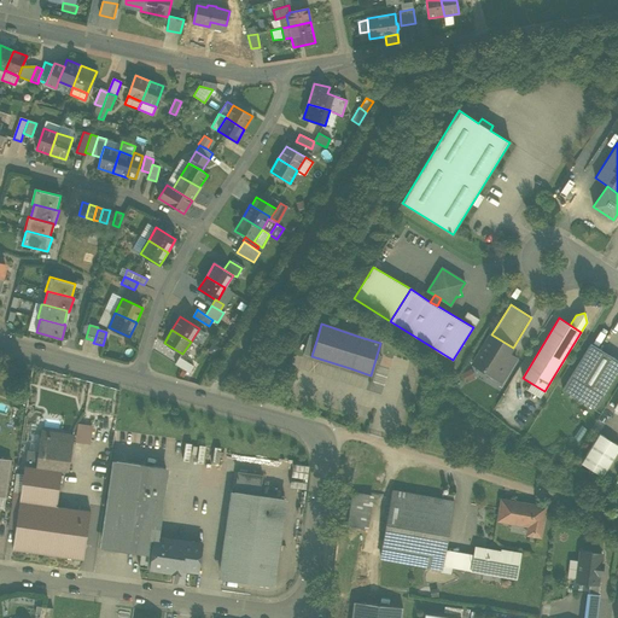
[(303,354),(312,356),(318,337),(309,334),(303,354)]
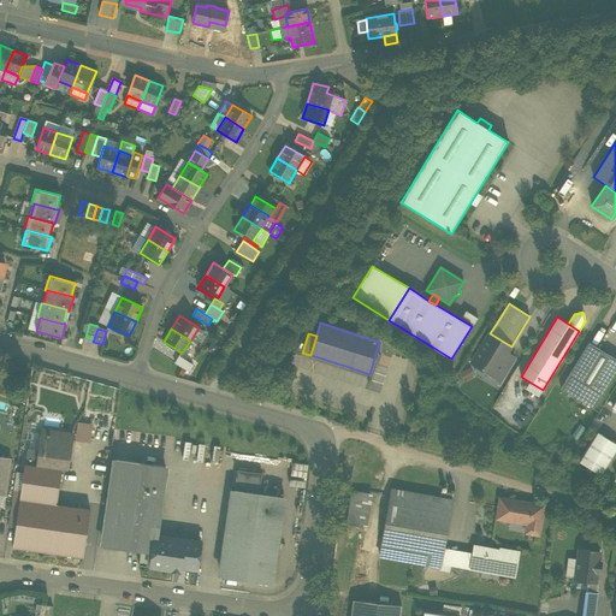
[(492,375),(499,380),(504,372),(505,373),(515,357),(507,353),(511,347),(490,333),(472,363),(492,375)]
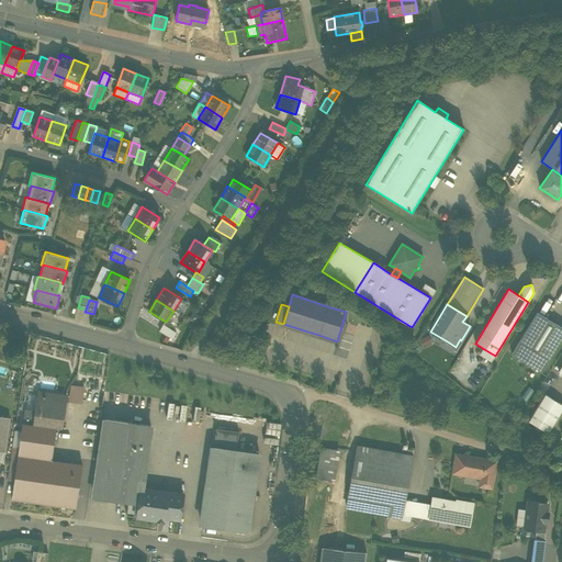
[(512,355),(541,372),(561,338),(561,327),(537,312),(512,355)]
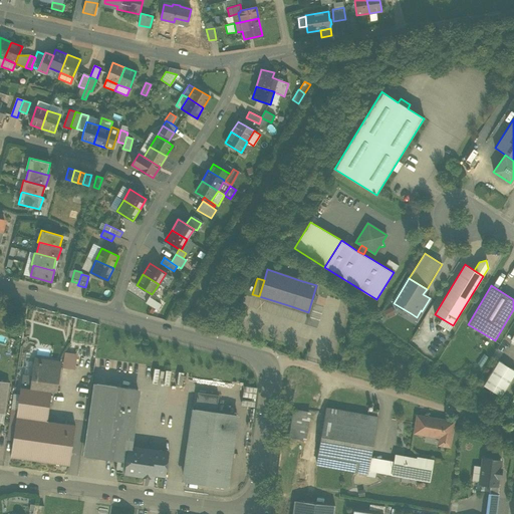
[(146,303),(158,310),(162,304),(149,297),(146,303)]
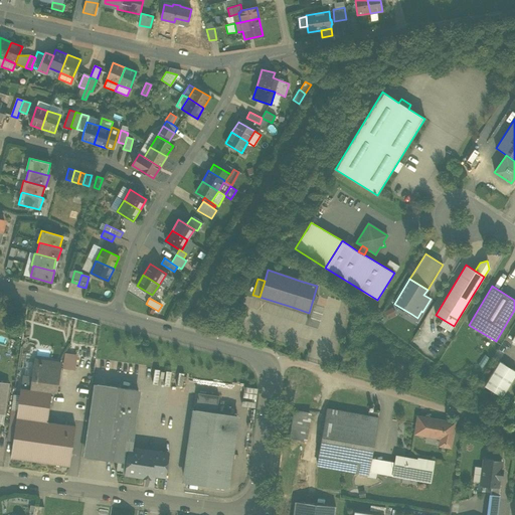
[(450,332),(454,326),(444,320),(440,326),(450,332)]
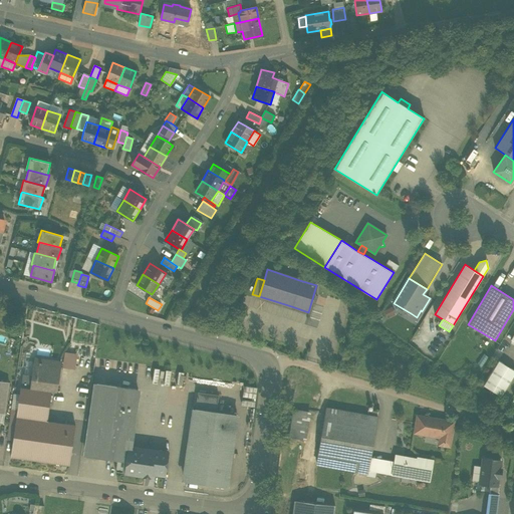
[(65,352),(62,367),(75,369),(77,354),(65,352)]
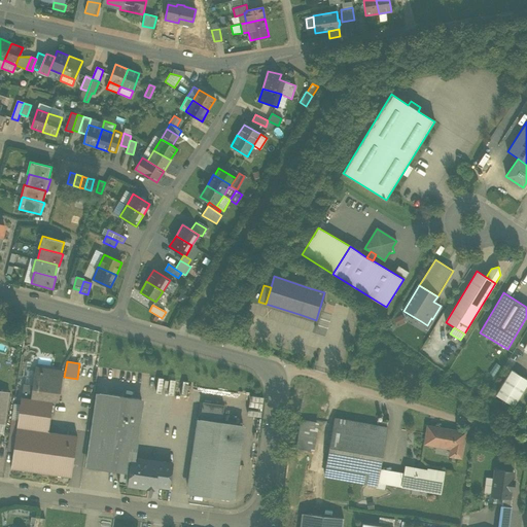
[(375,371),(369,369),(364,381),(371,382),(375,371)]
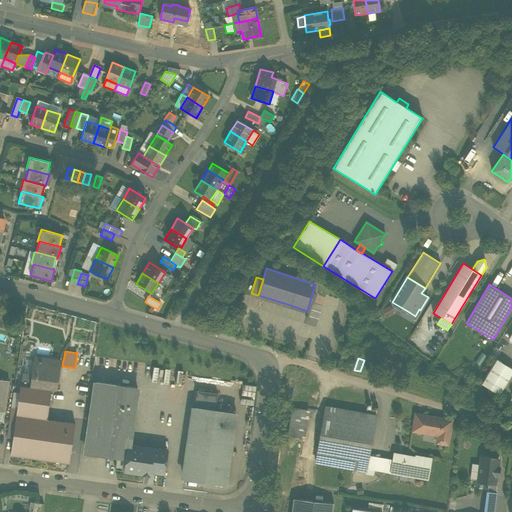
[(21,385),(52,390),(53,381),(57,381),(60,366),(48,364),(48,362),(35,360),(33,374),(22,373),(21,385)]
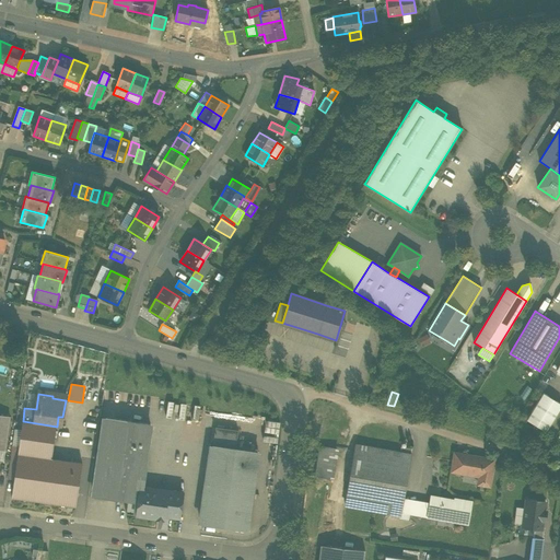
[(559,404),(544,394),(527,420),(546,432),(559,408),(559,404)]
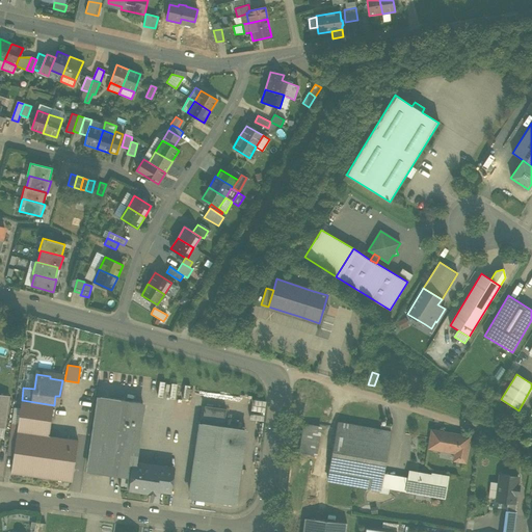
[(0,427),(5,428),(9,396),(0,394),(0,427)]
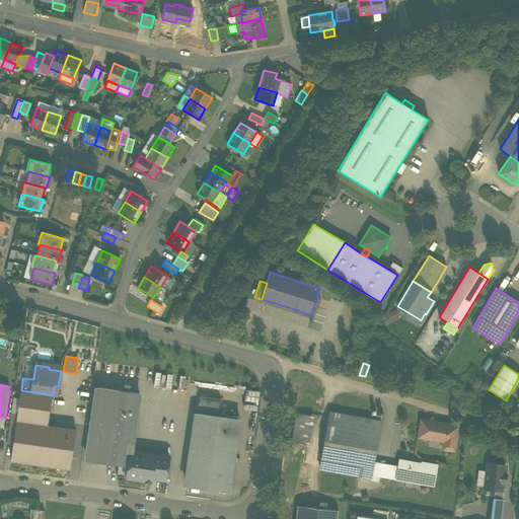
[(87,461),(118,465),(127,466),(130,451),(131,451),(139,392),(97,386),(87,461)]
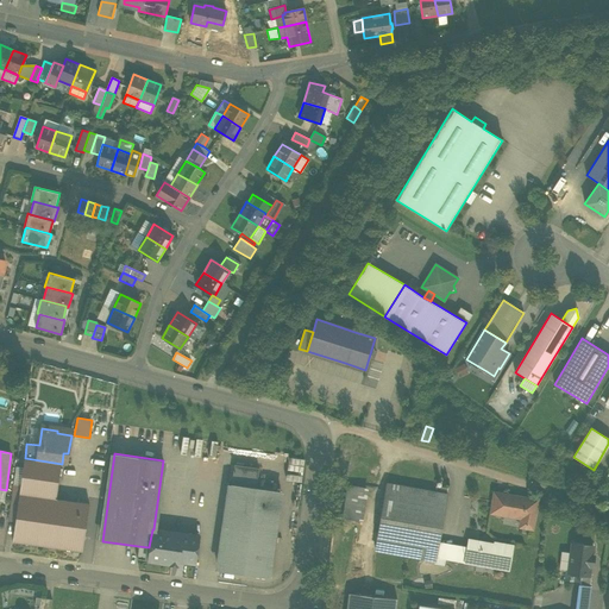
[(302,481),(303,458),(288,457),(286,479),(302,481)]
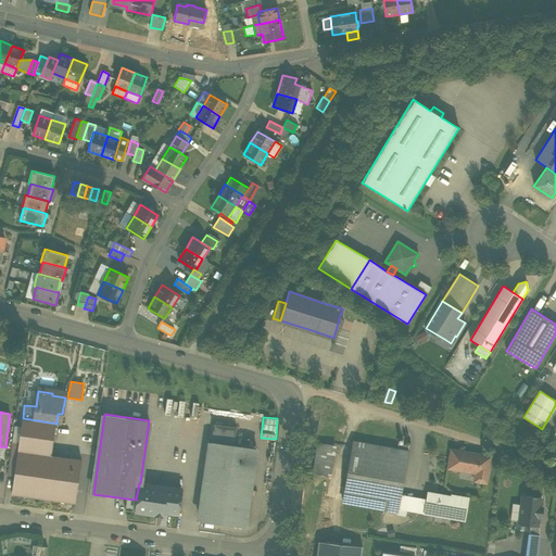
[(11,494),(75,503),(81,459),(51,455),(55,428),(22,422),(19,444),(14,477),(11,494)]
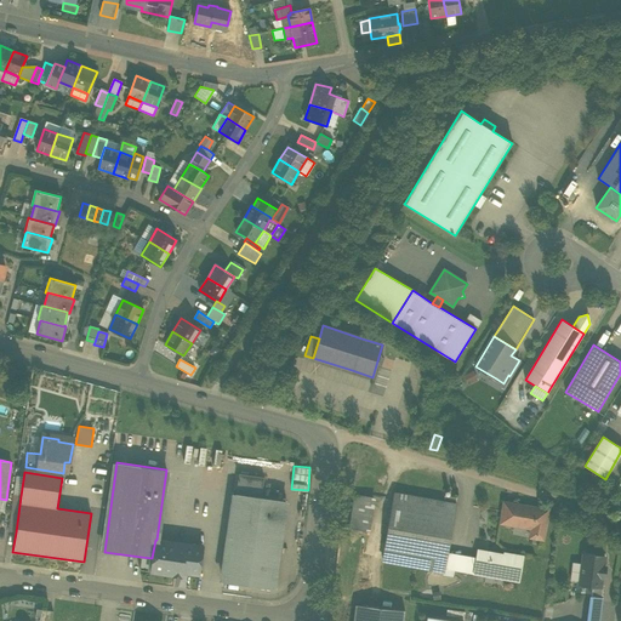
[(239,474),(235,494),(261,497),(265,478),(239,474)]
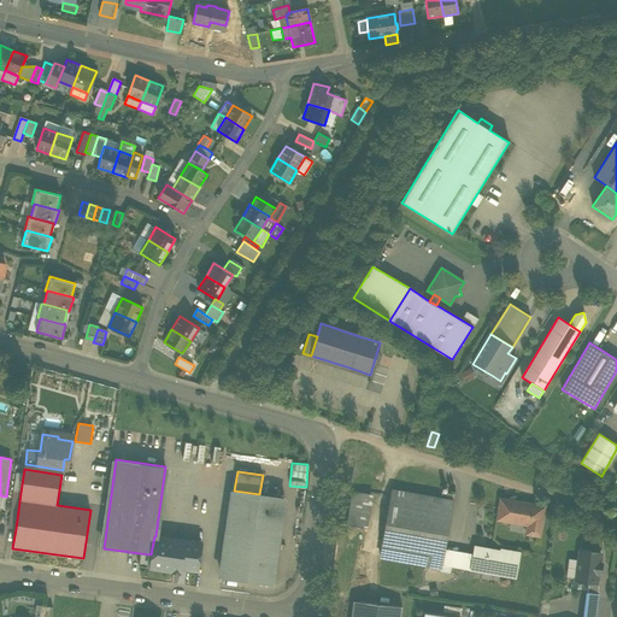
[(429,566),(440,569),(441,569),(444,552),(453,500),(392,489),(382,545),(381,557),(430,565),(429,566)]
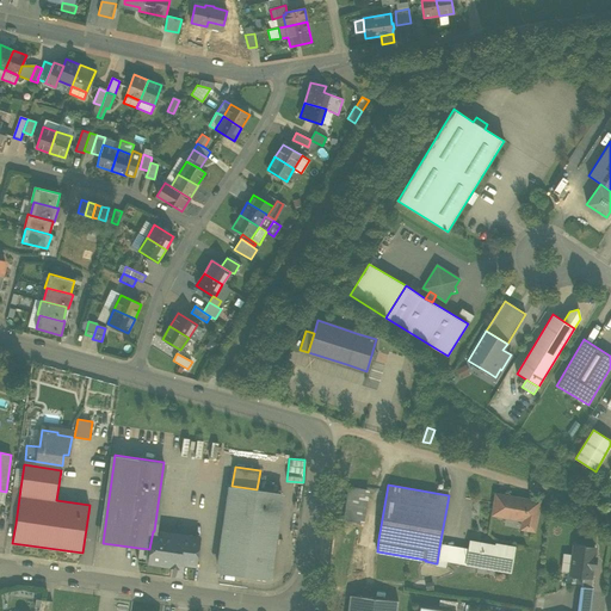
[(281,493),(257,489),(232,486),(220,573),(267,580),(281,493)]
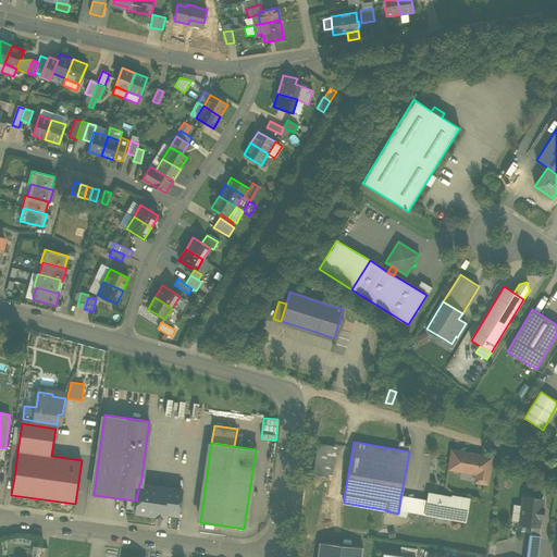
[(8,477),(14,478),(19,445),(12,444),(8,477)]
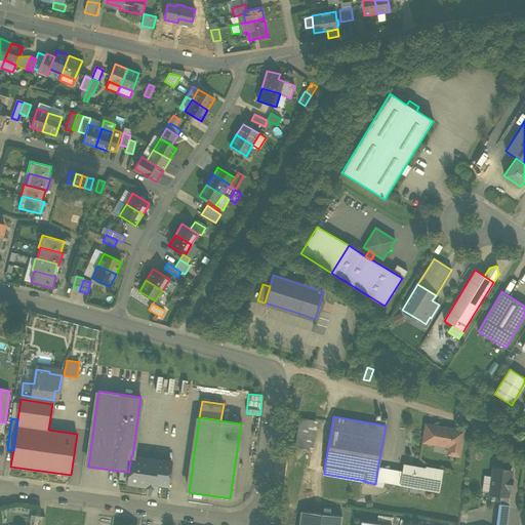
[(295,446),(310,449),(315,420),(300,418),(295,446)]
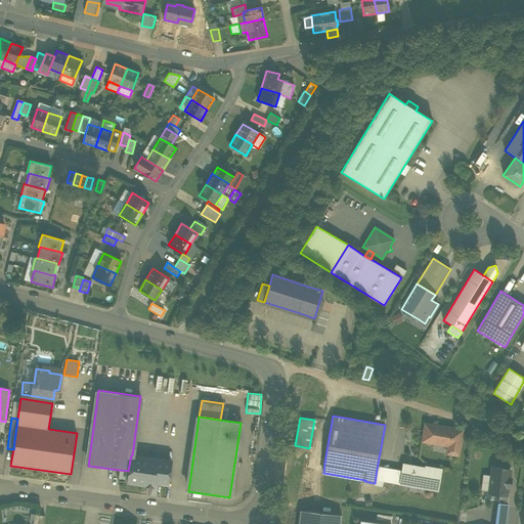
[(447,453),(459,455),(463,430),(456,429),(456,430),(453,430),(453,429),(435,426),(434,429),(432,443),(448,446),(447,453)]
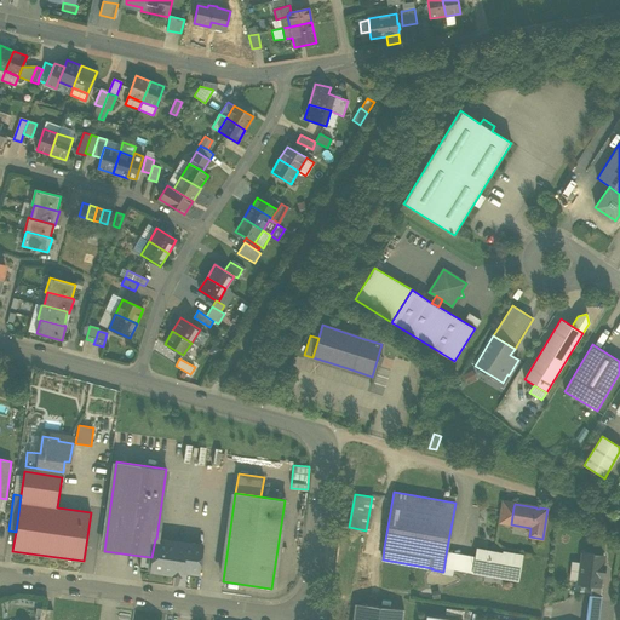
[(499,522),(511,524),(514,507),(503,505),(499,522)]
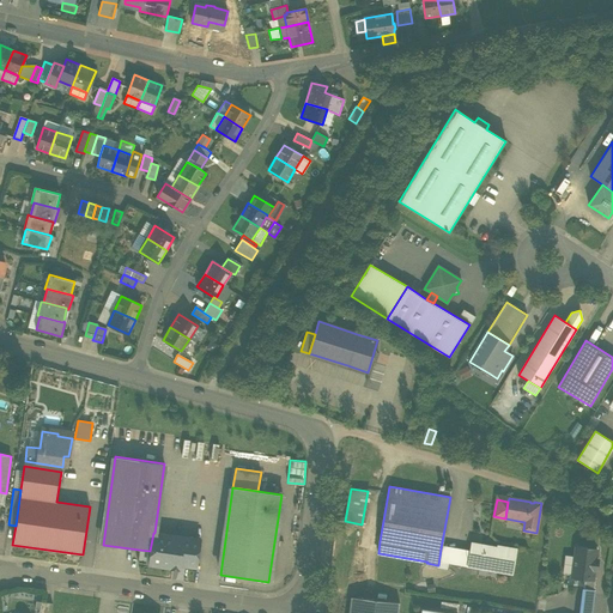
[(201,540),(155,533),(153,533),(150,551),(139,550),(138,563),(149,564),(180,569),(181,564),(196,566),(198,562),(200,560),(198,558),(201,540)]
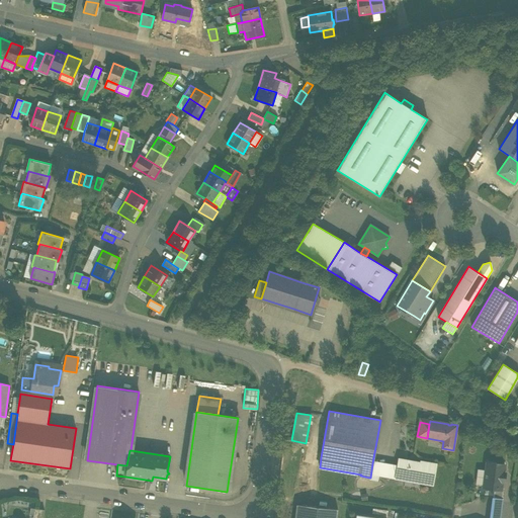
[(432,485),(433,485),(436,463),(427,462),(427,464),(398,459),(397,468),(395,478),(408,481),(408,479),(432,483),(432,485)]
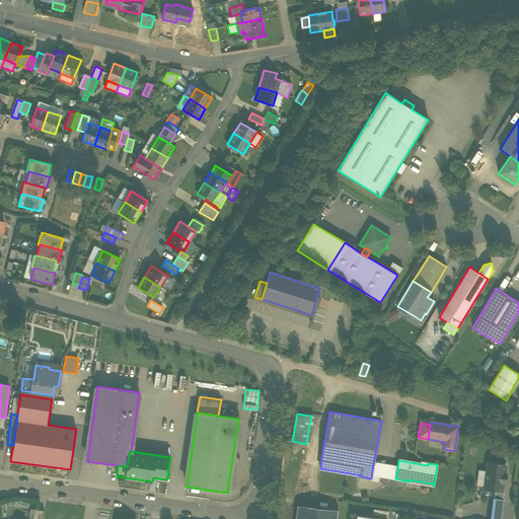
[(485,489),(495,490),(502,491),(502,490),(503,482),(505,483),(506,474),(504,473),(505,465),(488,463),(485,489)]
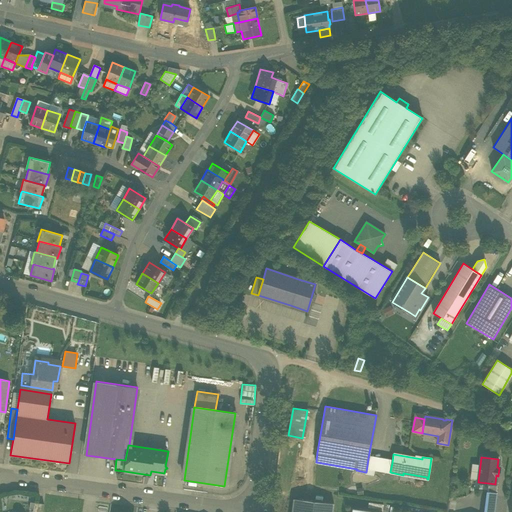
[(392,463),(368,458),(366,472),(365,472),(365,473),(373,475),(374,469),(390,472),(392,463)]
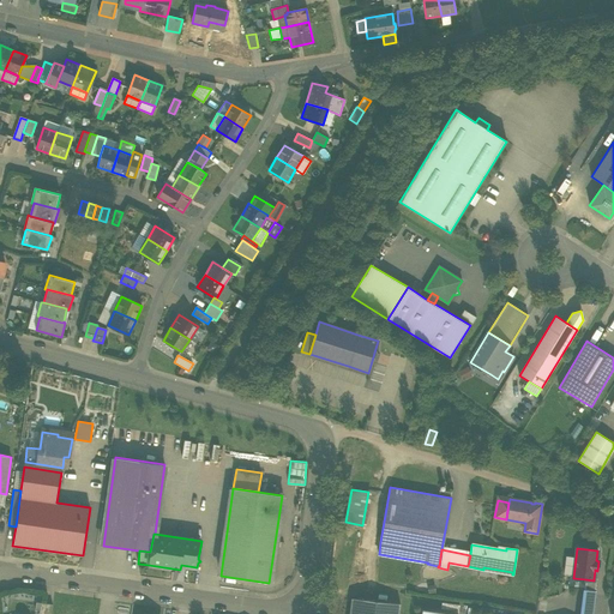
[(596,579),(594,579),(594,581),(585,579),(584,590),(595,591),(596,579)]
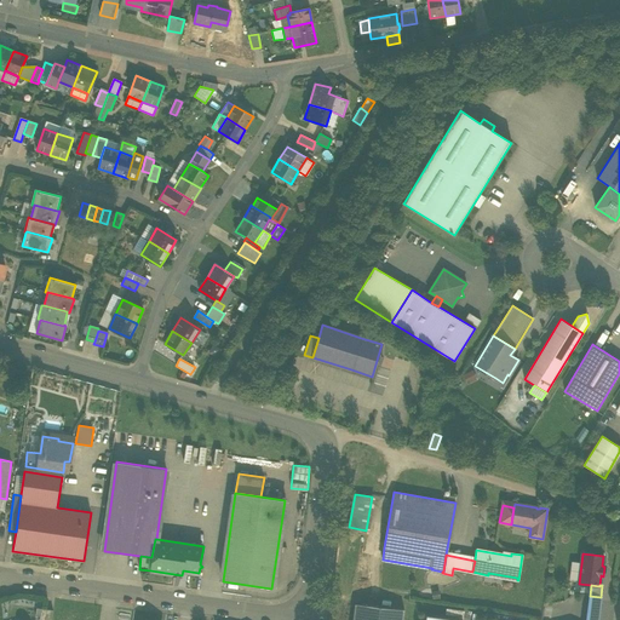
[(597,619),(601,597),(590,596),(589,596),(585,619),(597,619)]
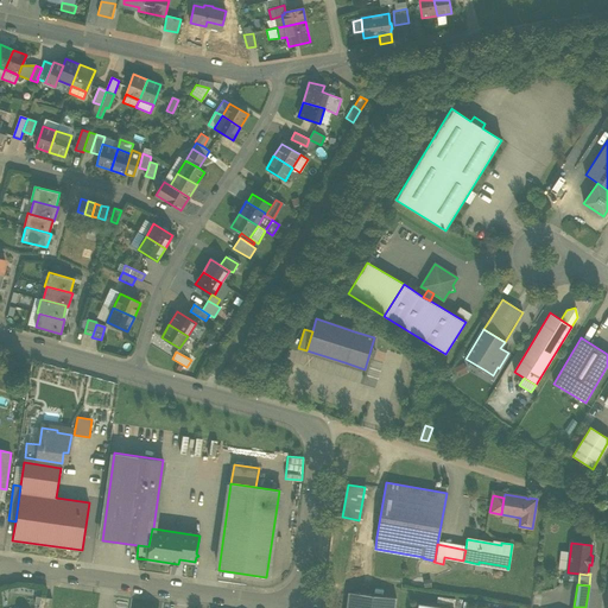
[(346,607),(394,607),(397,597),(348,593),(346,607)]
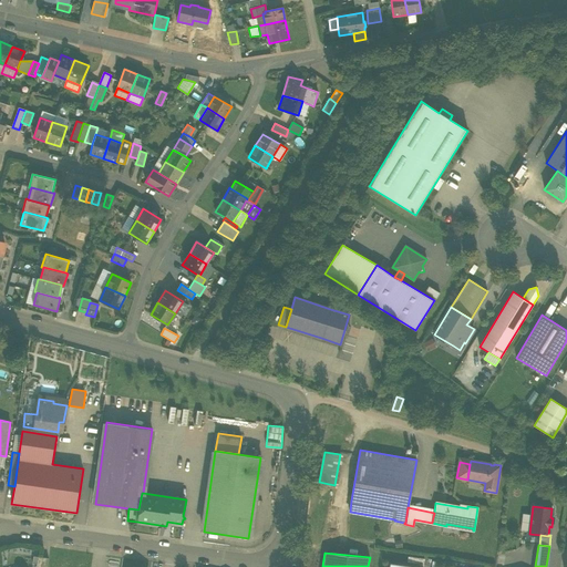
[(39,566),(47,566),(49,558),(41,557),(39,566)]
